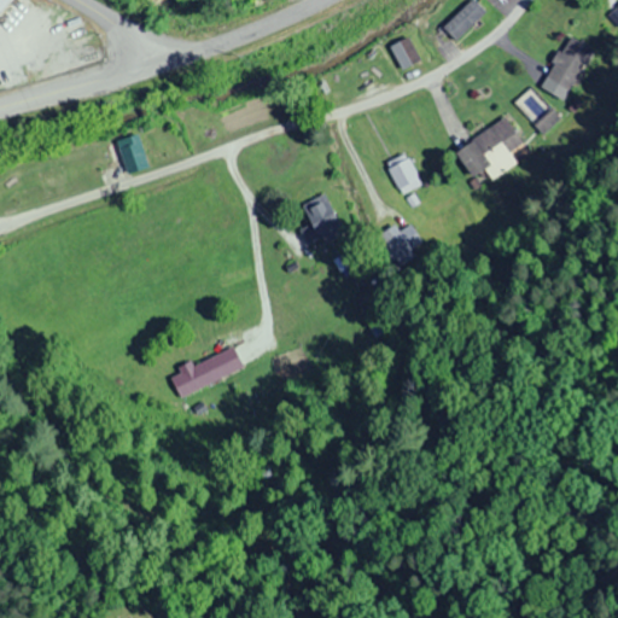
[(454,42),(485,11),(473,0),(467,0),(441,28),(454,42)]
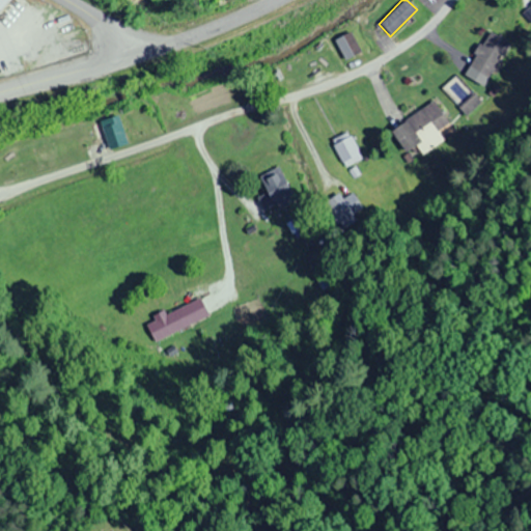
[(333,39),(343,60),(361,51),(351,31),(333,39)]
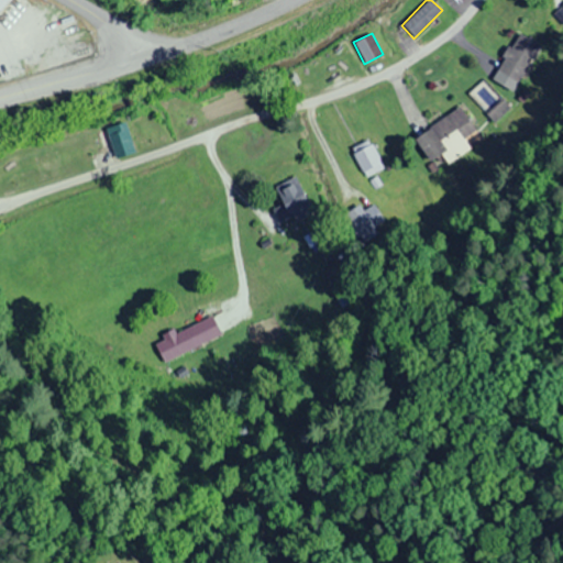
[(495,69),(516,85),(542,48),(521,33),(495,69)]
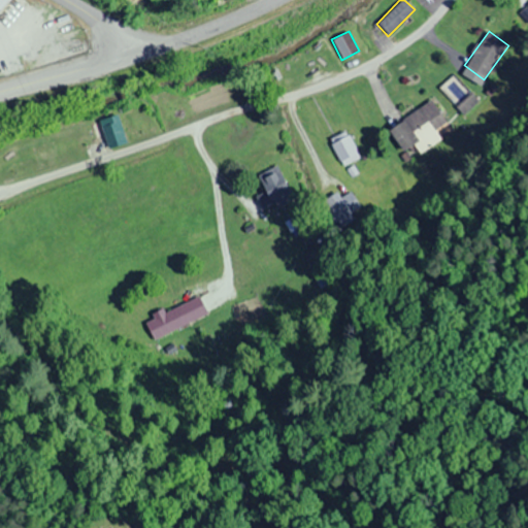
[(434,130),(446,124),(431,101),(388,128),(407,161),(441,140),(434,130)]
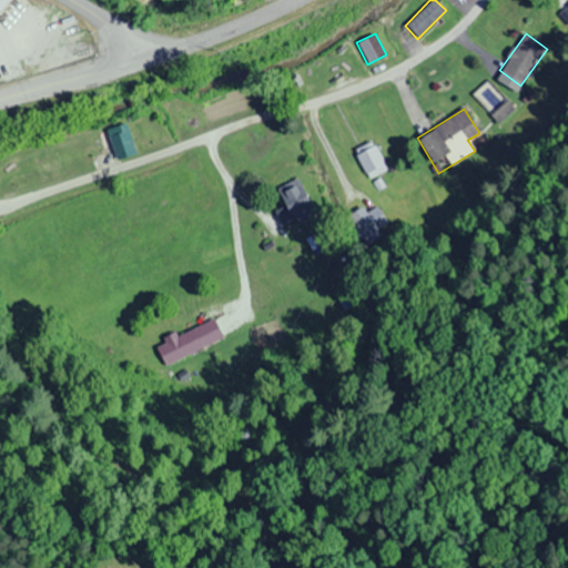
[(356,153),(368,179),(388,170),(375,143),(356,153)]
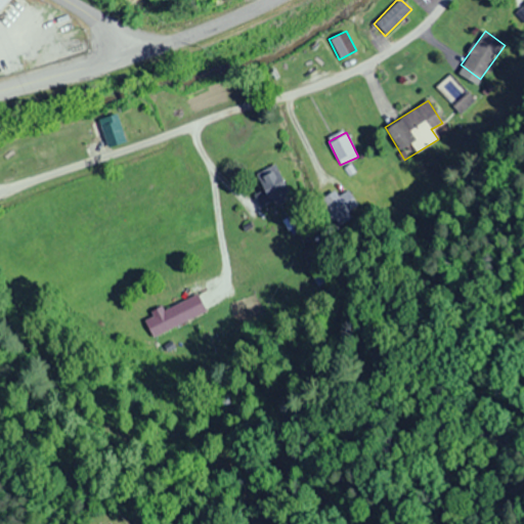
[(262,210),(292,190),(275,167),(257,178),(263,188),(253,195),(262,210)]
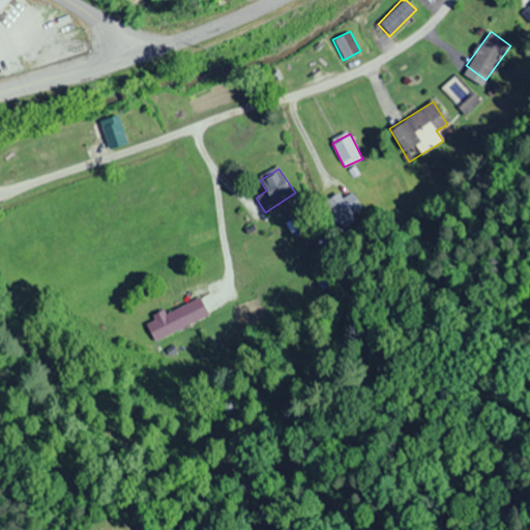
[(351,223),(365,214),(353,196),(340,205),(351,223)]
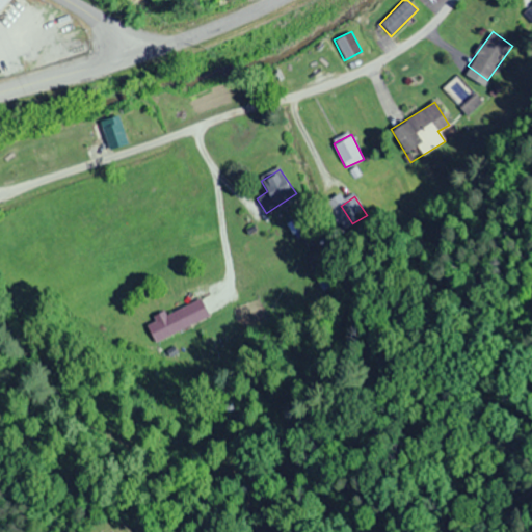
[(152,343),(209,318),(201,298),(142,322),(152,343)]
